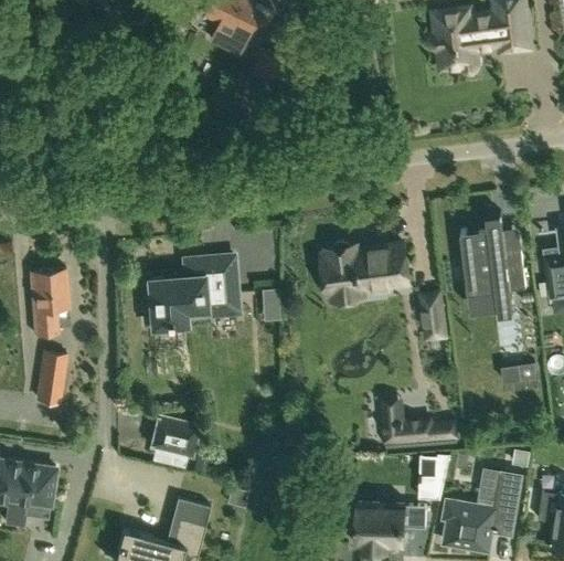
[(269,21),(277,4),(268,0),(212,0),(204,19),(219,25),(217,28),(211,42),(224,49),(240,56),(247,40),(259,16),(269,21)]
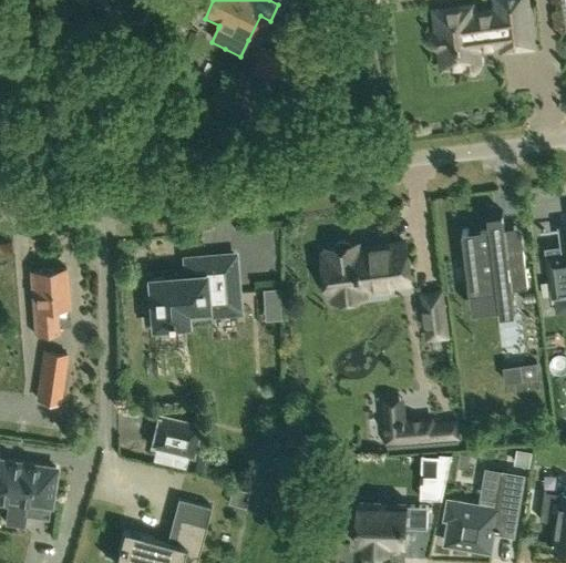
[(502,54),(531,50),(523,0),(497,0),(494,0),(496,14),(479,17),(471,18),(470,10),(433,16),(436,37),(432,39),(430,42),(431,48),(434,51),(439,52),(441,72),(462,69),(464,73),(469,75),(473,75),(476,72),(477,67),(475,45),(482,45),(482,48),(483,49),(484,50),(485,50),(501,48),(502,54)]
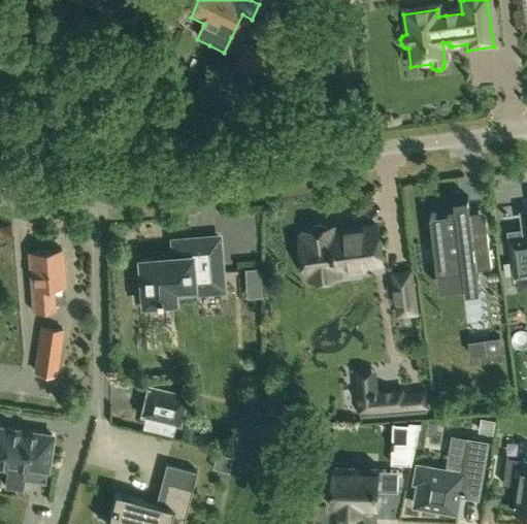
[(241,48),(236,72),(265,77),(269,54),(241,48)]
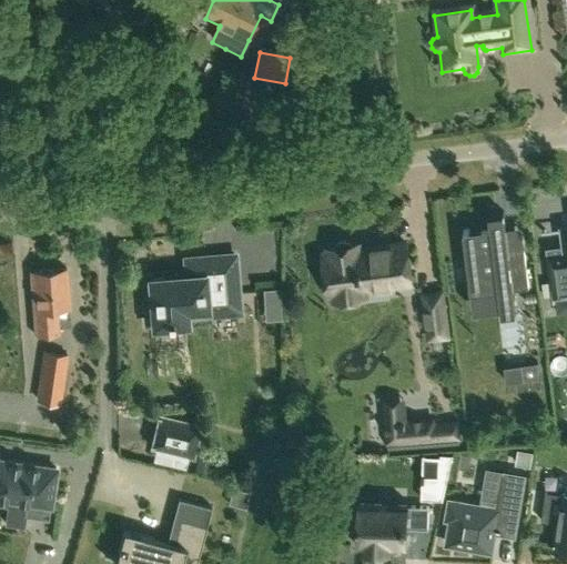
[(500,315),(515,314),(513,293),(528,292),(523,255),(507,257),(503,217),(488,218),(489,231),(462,234),(471,302),(498,299),(500,315)]
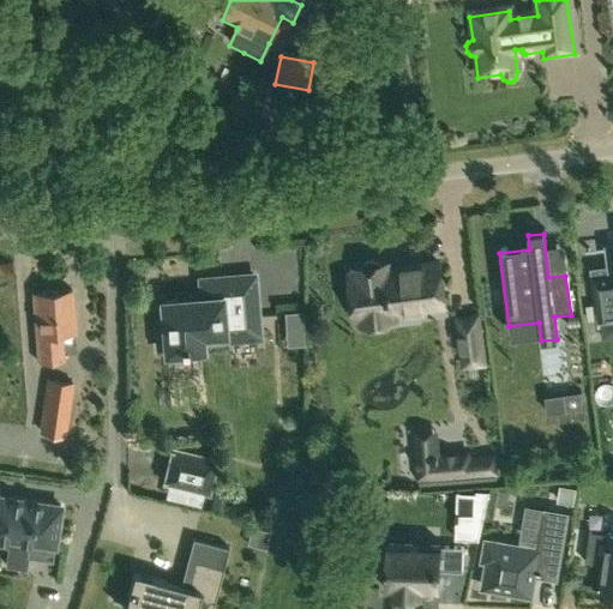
[(612,249),(606,251),(610,277),(589,279),(596,331),(599,331),(600,345),(612,343),(612,249)]
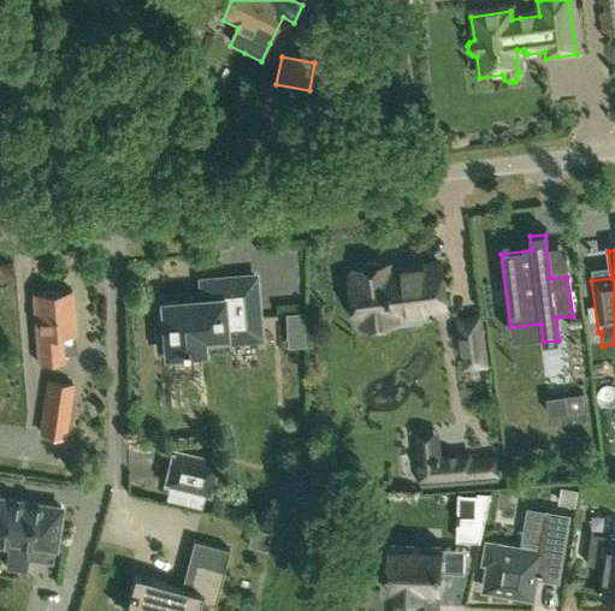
[(394,318),(425,313),(444,310),(438,268),(404,272),(404,274),(389,277),(388,270),(380,271),(380,270),(379,268),(378,267),(376,266),(374,266),(373,265),(372,265),(370,265),(368,266),(367,266),(365,267),(364,268),(362,268),(362,270),(361,272),(360,273),(354,274),(354,279),(349,279),(355,322),(360,322),(361,330),(365,328),(366,331),(367,332),(370,333),(371,333),(373,334),(374,334),(377,334),(379,334),(380,334),(383,334),(384,333),(385,332),(388,331),(389,330),(390,327),(390,325),(395,325),(394,318)]
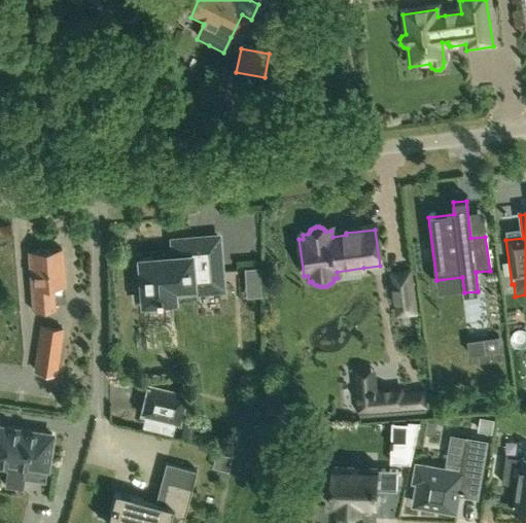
[(190,278),(219,276),(216,241),(171,244),(173,260),(138,263),(140,283),(135,284),(136,304),(142,303),(142,306),(172,303),(172,295),(191,293),(190,278)]
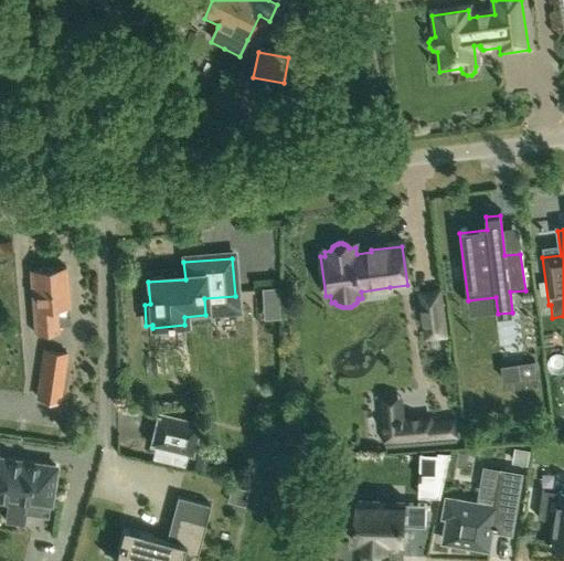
[(35,337),(57,335),(55,310),(68,309),(65,272),(30,274),(35,337)]
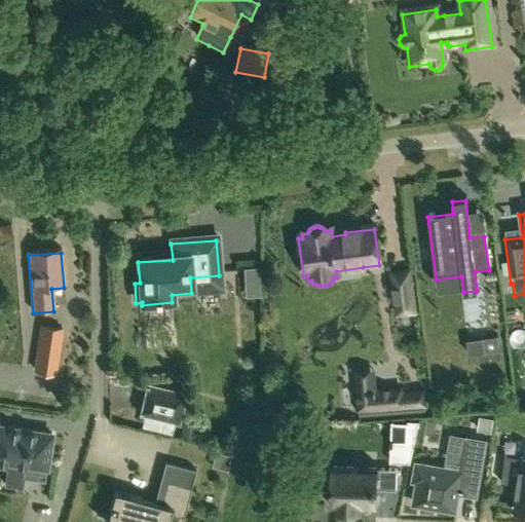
[(258,271),(245,272),(245,284),(258,283),(258,271)]
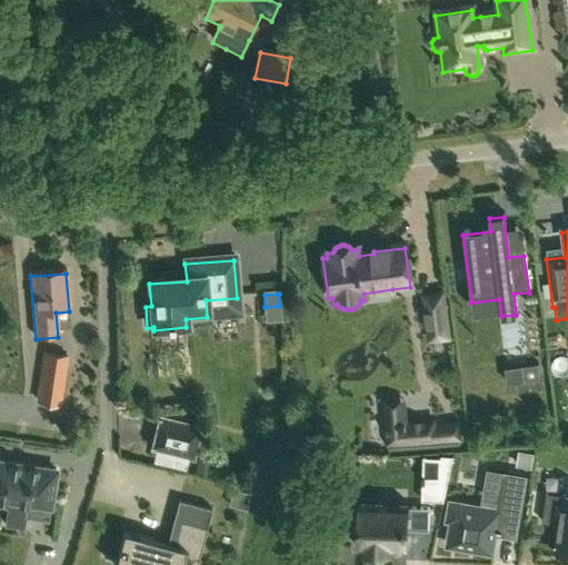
[(422,299),(424,307),(428,343),(447,340),(441,296),(422,299)]
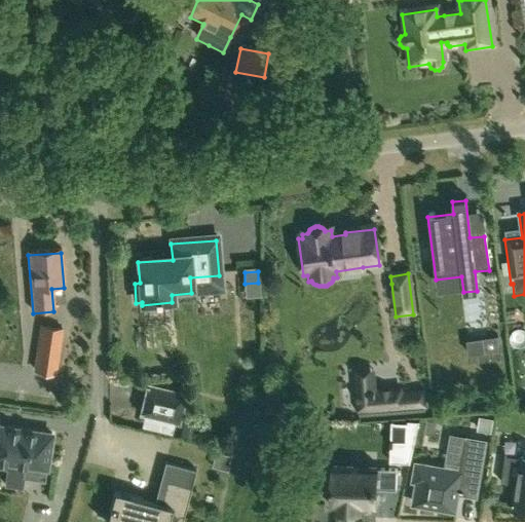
[(34,374),(54,377),(61,332),(40,329),(34,374)]
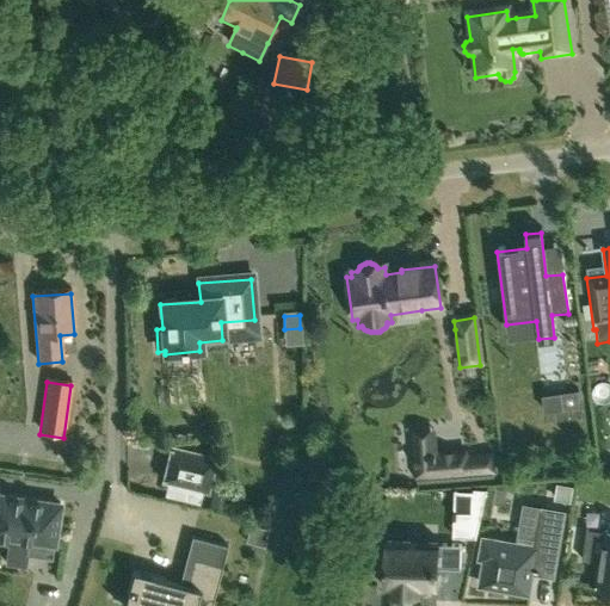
[(541,399),(543,415),(579,410),(577,394),(541,399)]
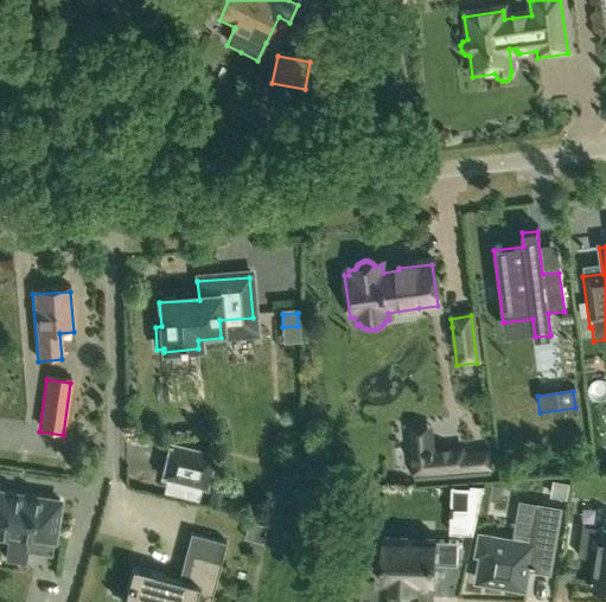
[(428,434),(407,435),(410,482),(488,476),(486,458),(459,460),(458,456),(429,458),(428,434)]
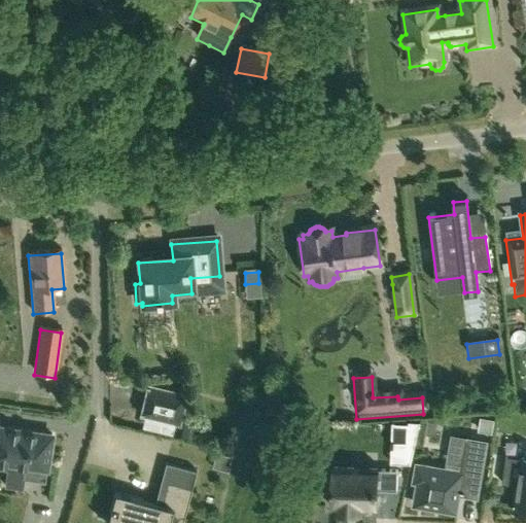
[(147,390),(140,418),(177,427),(184,399),(147,390)]
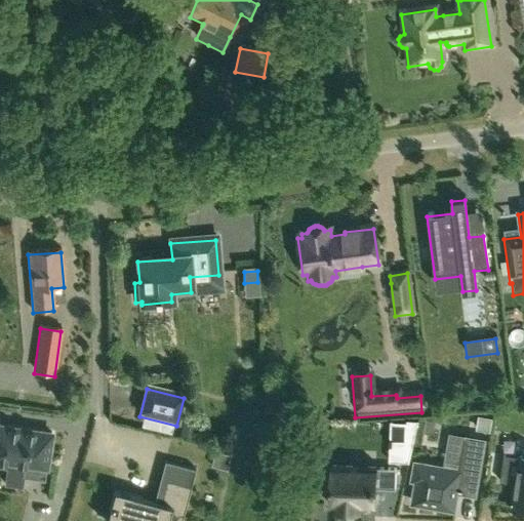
[(478,416),(476,431),(490,434),(492,418),(478,416)]
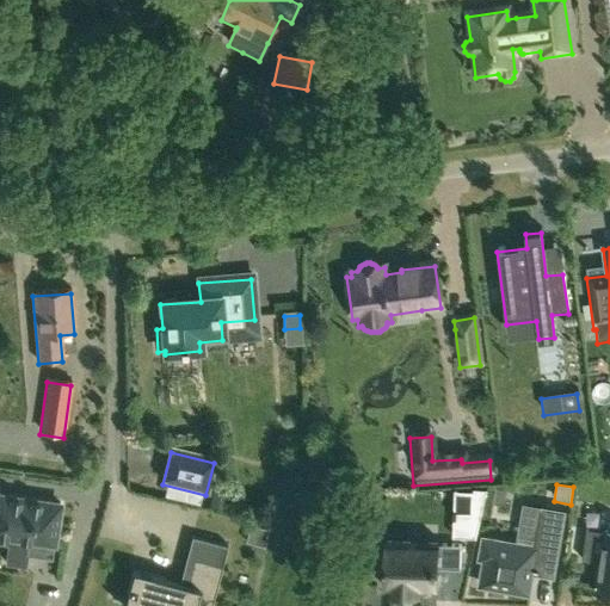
[(453,520),(451,540),(474,542),(486,492),(473,490),(473,493),(454,492),(453,520)]
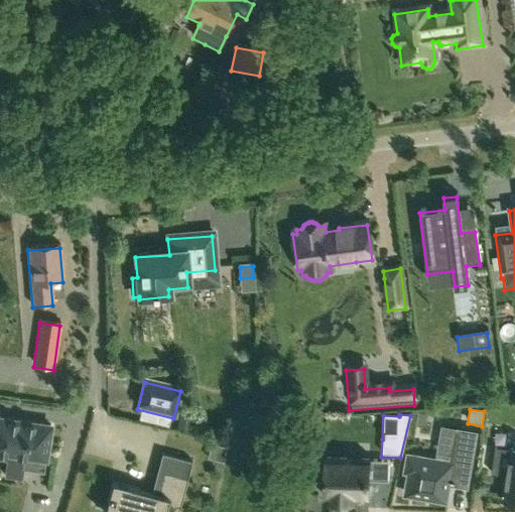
[(179,417),(178,424),(190,427),(192,420),(179,417)]
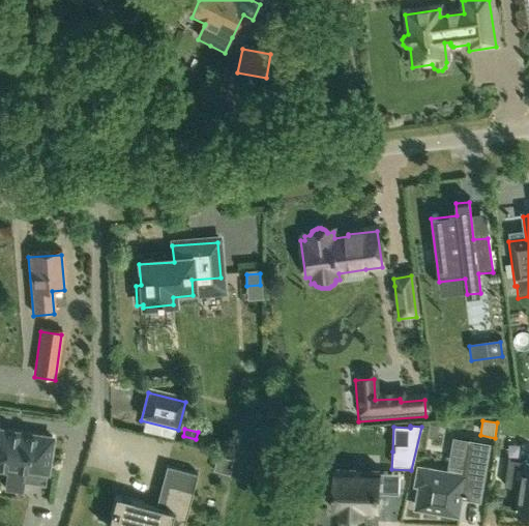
[(0,468),(7,470),(6,475),(4,493),(22,495),(25,472),(47,475),(52,441),(0,433),(0,468)]
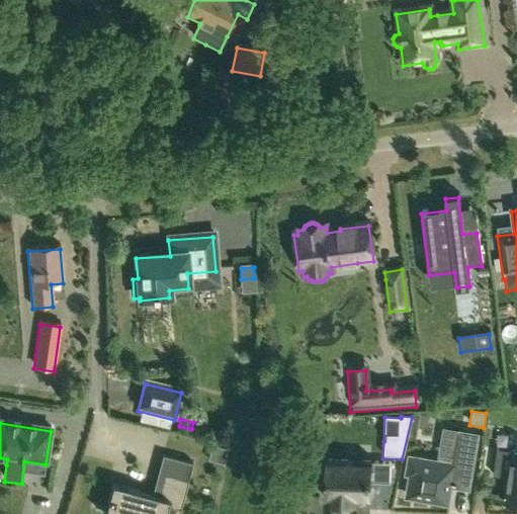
[(479,436),(457,432),(451,467),(409,459),(406,476),(410,477),(406,499),(446,506),(450,487),(467,490),(466,493),(469,494),(479,436)]
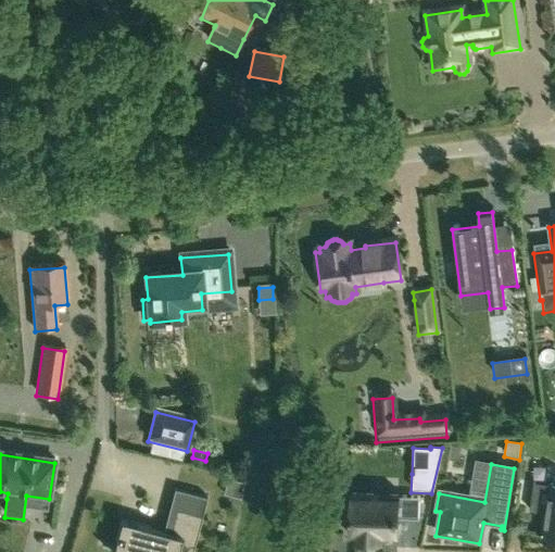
[(224,500),(241,504),(244,489),(228,485),(224,500)]
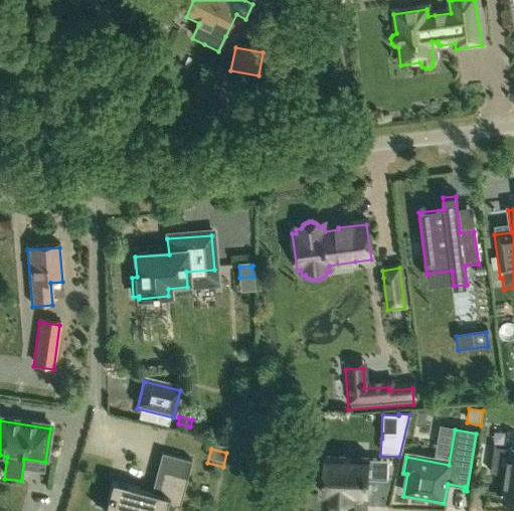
[(513,452),(509,452),(503,494),(501,494),(501,495),(502,496),(501,502),(503,502),(503,500),(513,501),(513,452)]
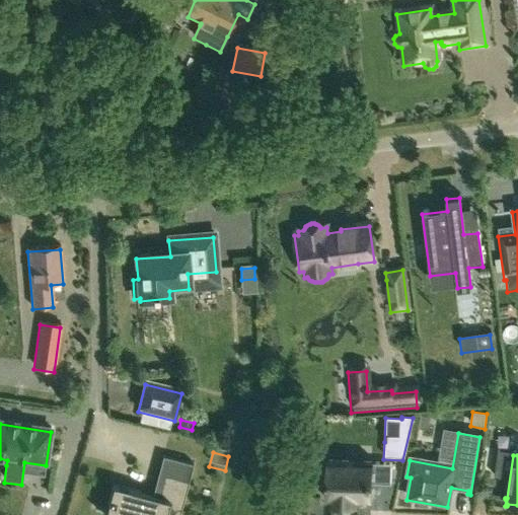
[(390,466),(327,464),(326,498),(330,498),(330,504),(355,505),(355,499),(369,499),(369,486),(389,487),(390,466)]
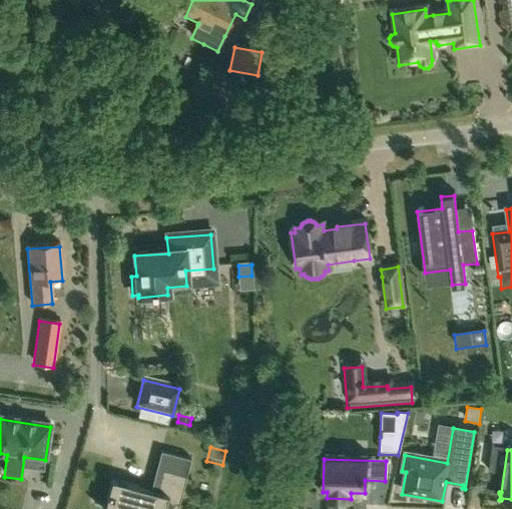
[(176,508),(185,478),(160,472),(155,494),(149,492),(110,482),(104,507),(93,504),(92,506),(99,508),(176,508)]
